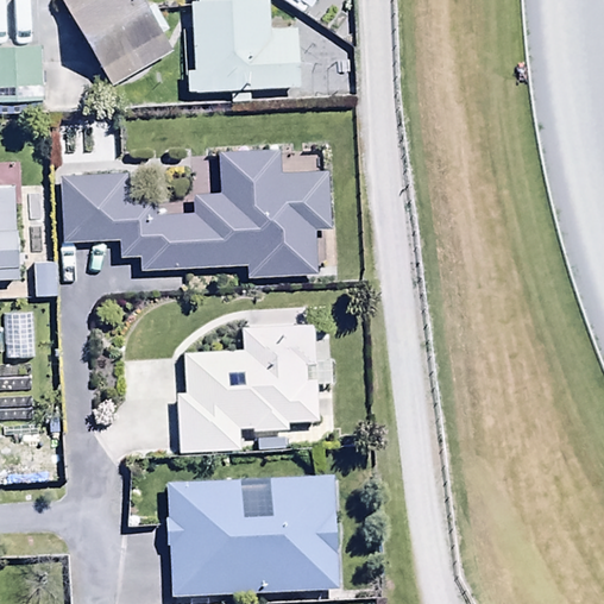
[(153,0),(144,6),(140,0),(63,0),(113,86),(171,52),(159,32),(169,26),(153,0)]
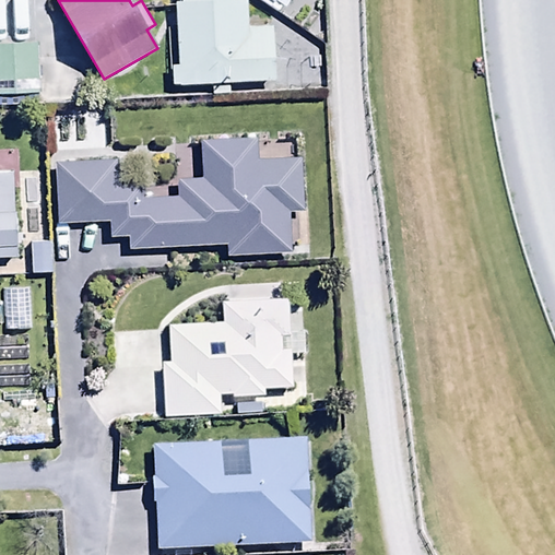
[(180,0),(177,0),(177,63),(173,63),(173,83),(214,82),(214,93),(232,93),(231,82),(267,82),(267,87),(275,87),(275,24),(249,24),(249,0),(180,0)]
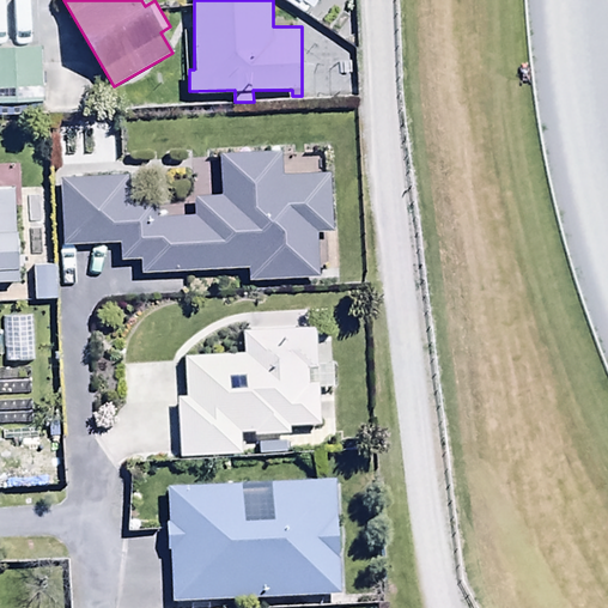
[(292,0),(312,13),(321,0),(292,0)]
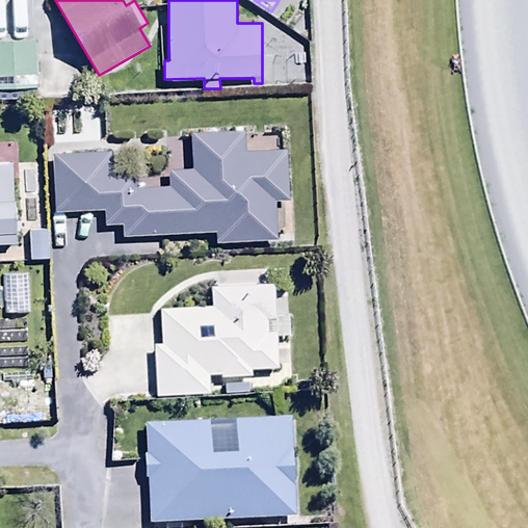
[(35,41),(0,41),(0,88),(36,88),(35,41)]
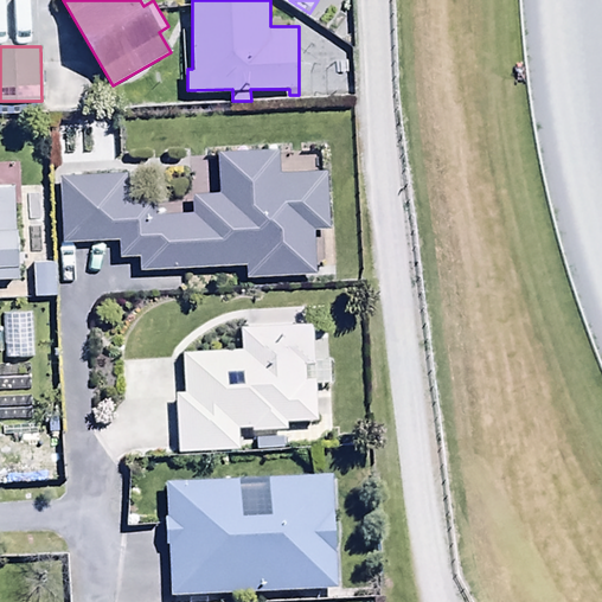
[(114,121),(59,123),(61,159),(115,158),(114,121)]
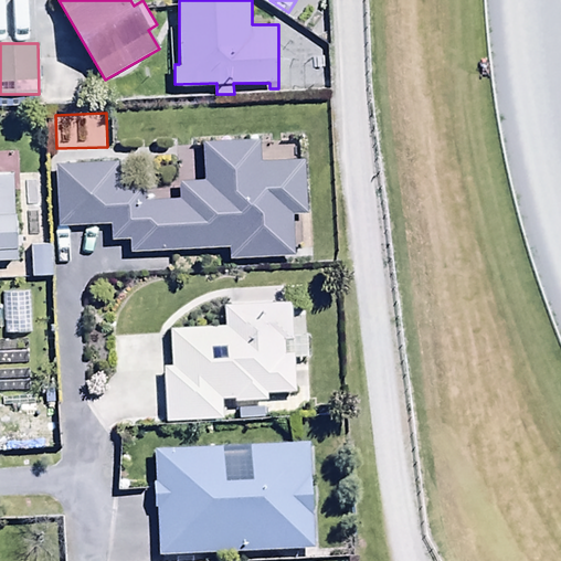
[(78,163),(57,165),(60,224),(113,222),(114,239),(131,237),(133,250),(229,246),(230,257),(295,255),(294,213),(308,212),(306,160),(262,161),(261,137),(204,139),(207,179),(180,180),(181,197),(147,198),(146,183),(119,184),(118,158),(78,159),(78,163)]
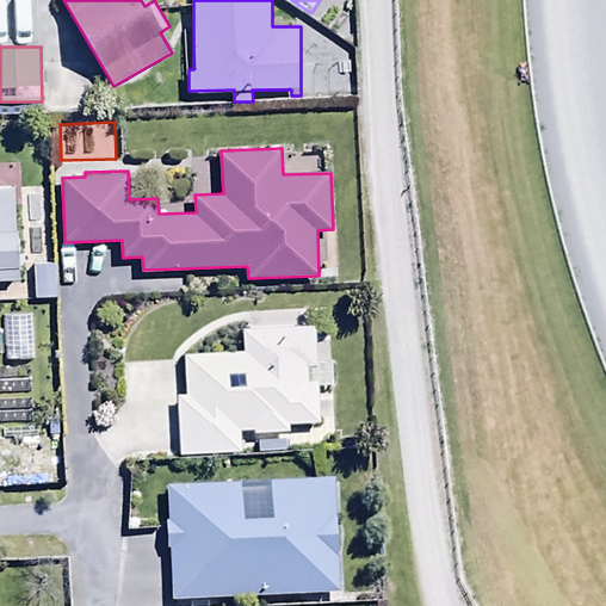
[(16,186),(0,186),(0,278),(17,278),(16,186)]
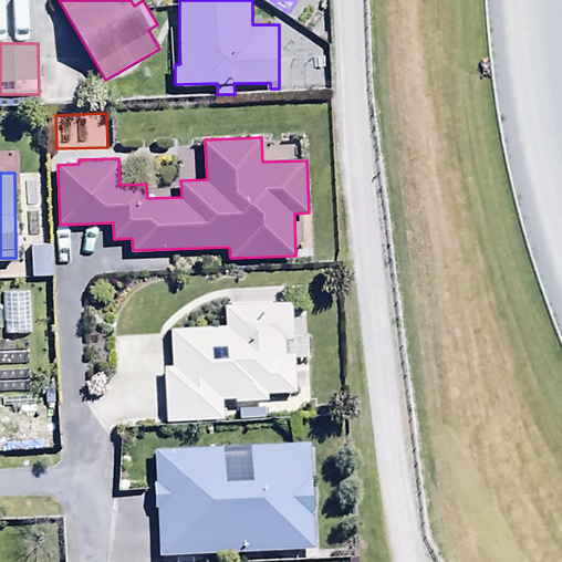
[(54,243),(33,243),(34,276),(54,274),(54,243)]
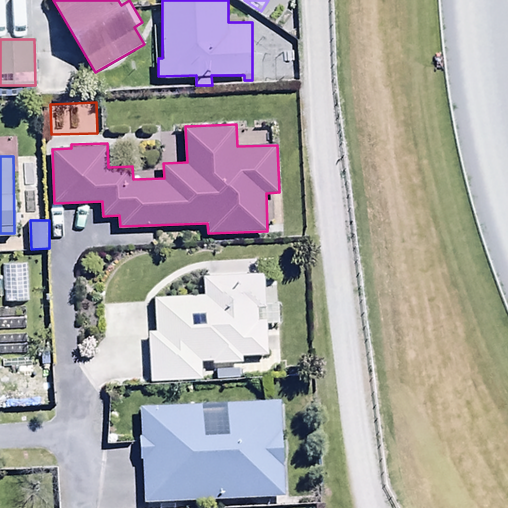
[(26,262),(6,264),(9,301),(28,300),(26,262)]
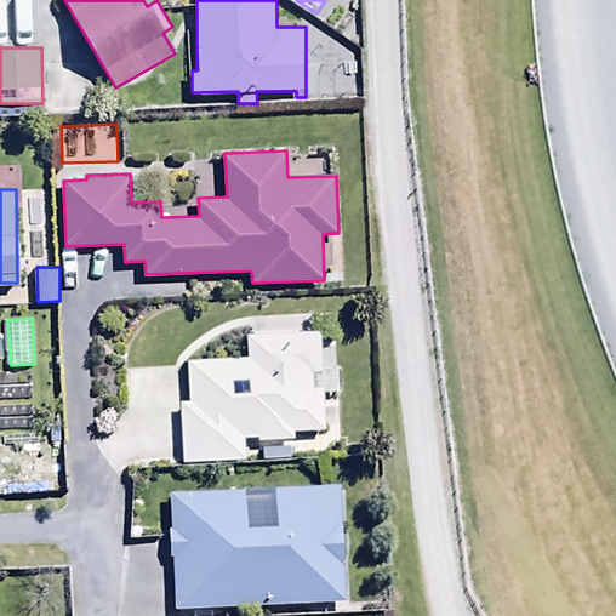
[(190,404),(181,405),(183,463),(245,461),(244,439),(261,439),(261,443),(292,441),(291,429),(326,428),(326,408),(341,408),(338,341),(320,342),(319,330),(247,332),(249,358),(189,360),(190,404)]
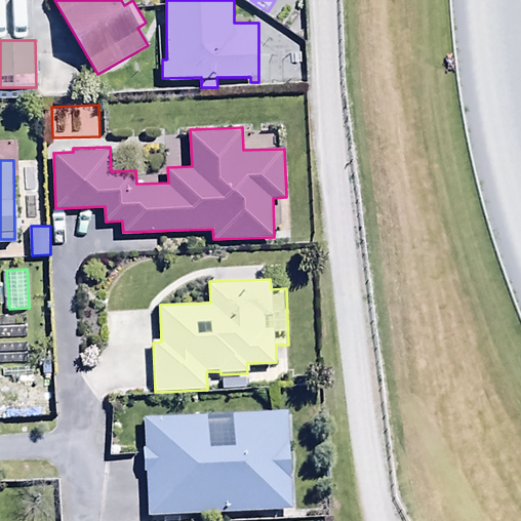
[(1,382),(2,399),(34,397),(33,379),(1,382)]
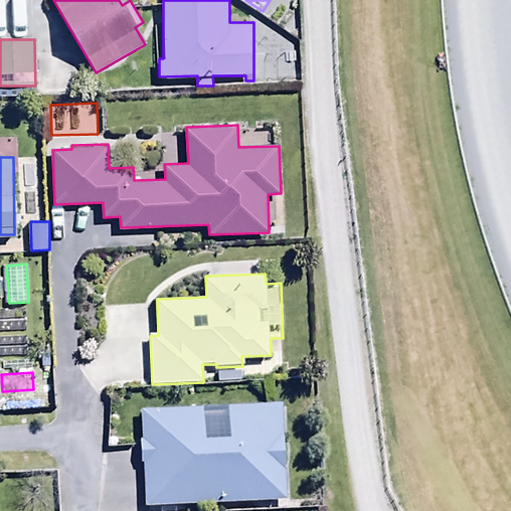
[(284,402),(141,408),(141,464),(144,463),(146,505),(288,498),(284,402)]
